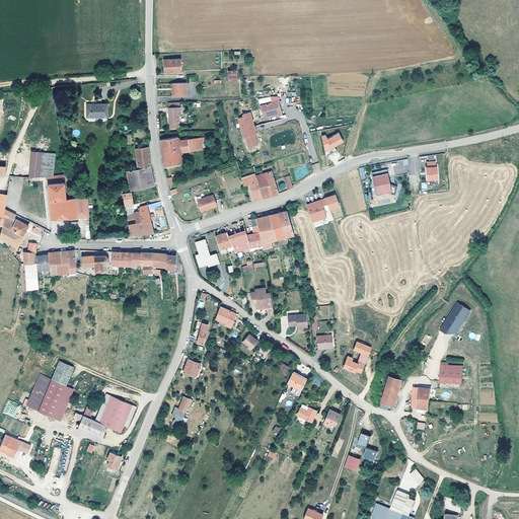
[(164,73),(172,72),(181,72),(180,59),(164,59),(164,73)]
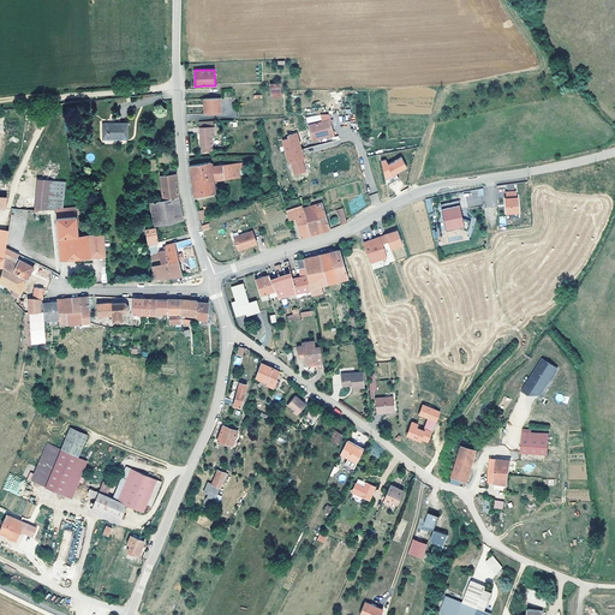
[(220,95),(203,96),(204,112),(221,111),(220,95)]
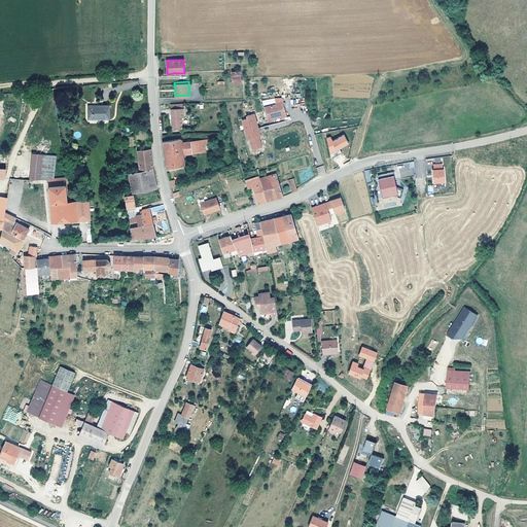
[(282,101),(262,106),(267,120),(286,114),(282,101)]
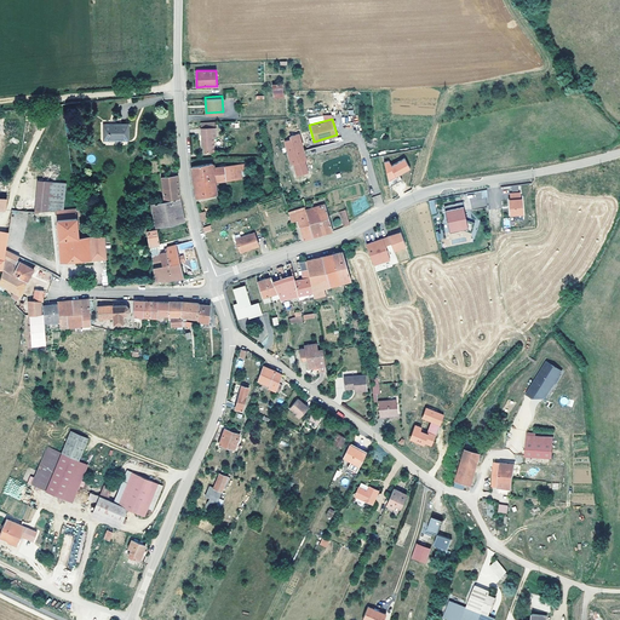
[(216,122),(200,122),(201,138),(202,138),(202,142),(201,142),(201,145),(204,145),(205,153),(214,151),(213,137),(216,137),(216,122)]
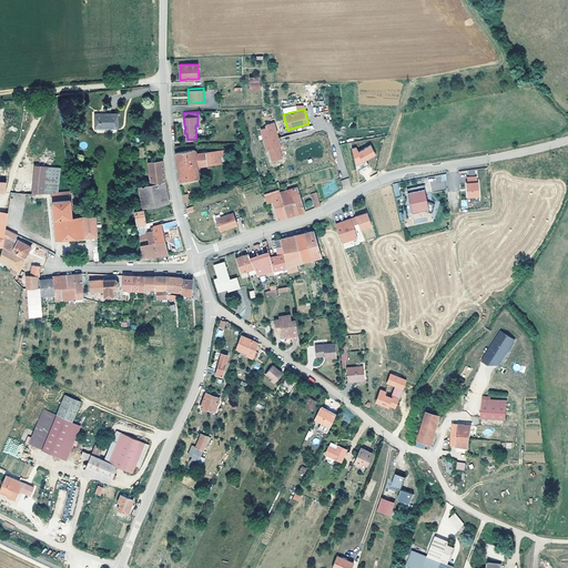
[(94,114),(94,129),(118,128),(118,114),(94,114)]
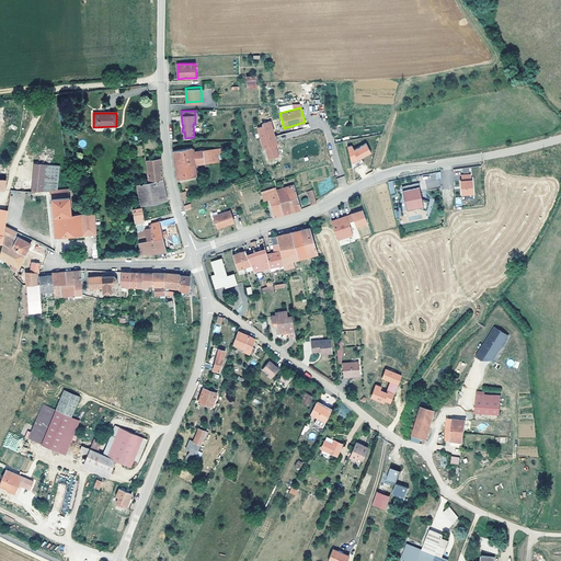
[(277,146),(272,122),(263,124),(264,127),(258,128),(263,149),(265,149),(268,160),(279,158),(276,146),(277,146)]
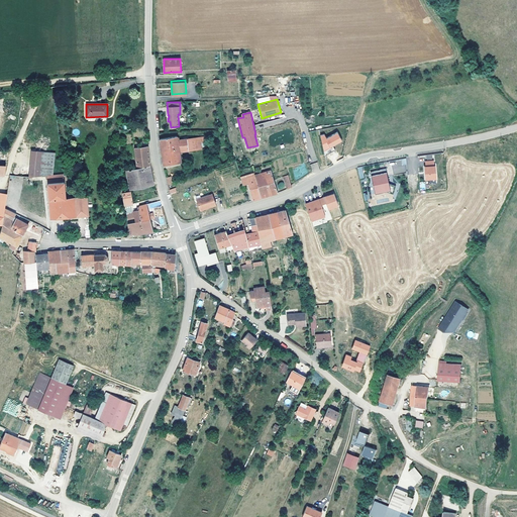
[(324,134),(319,136),(324,150),(342,143),(338,132),(326,137),(324,134)]
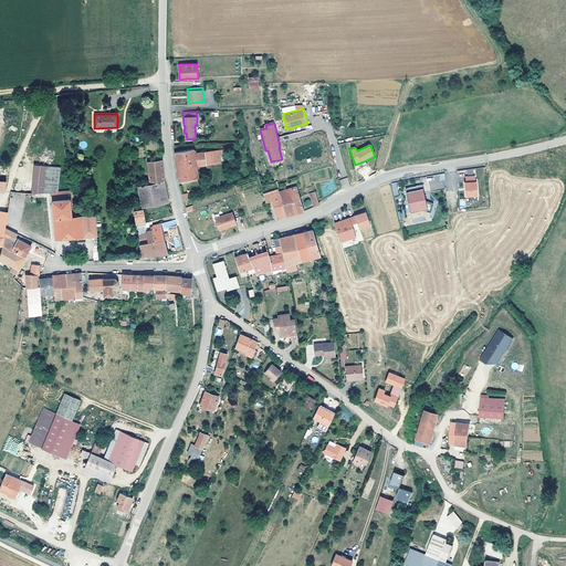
[(215,164),(212,152),(195,154),(194,149),(175,153),(177,165),(179,180),(198,177),(196,166),(215,164)]
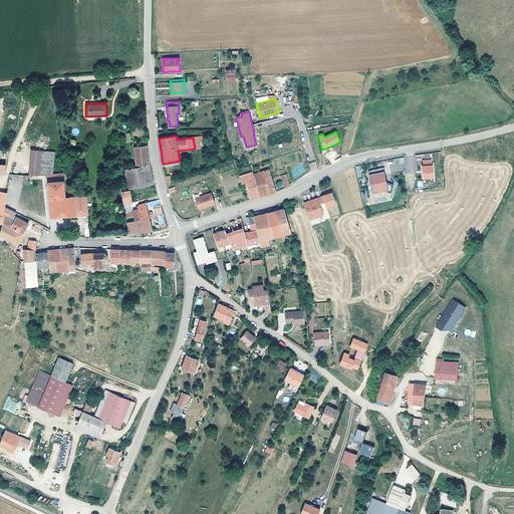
[(202,137),(193,138),(195,149),(197,149),(196,141),(202,140),(202,137)]
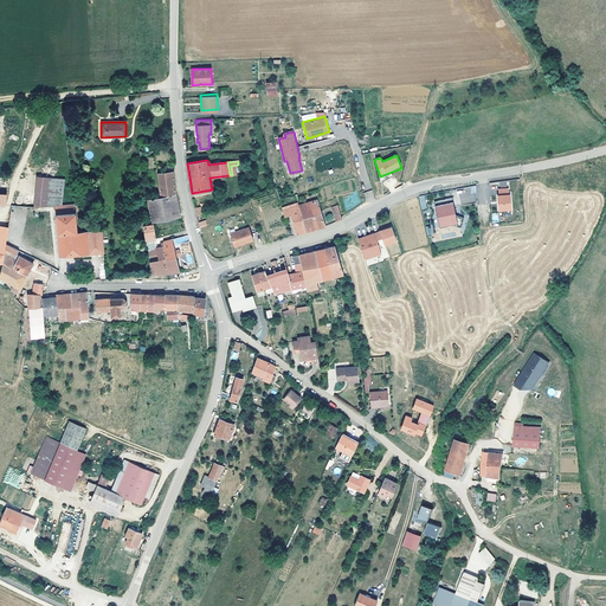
[(153,223),(180,217),(179,206),(176,198),(176,194),(173,172),(158,174),(160,194),(161,197),(148,200),(153,223)]
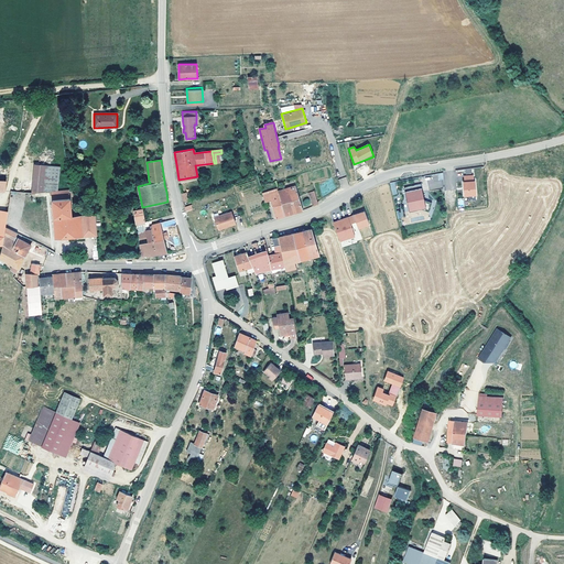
[(61,166),(40,164),(38,192),(58,191),(61,166)]
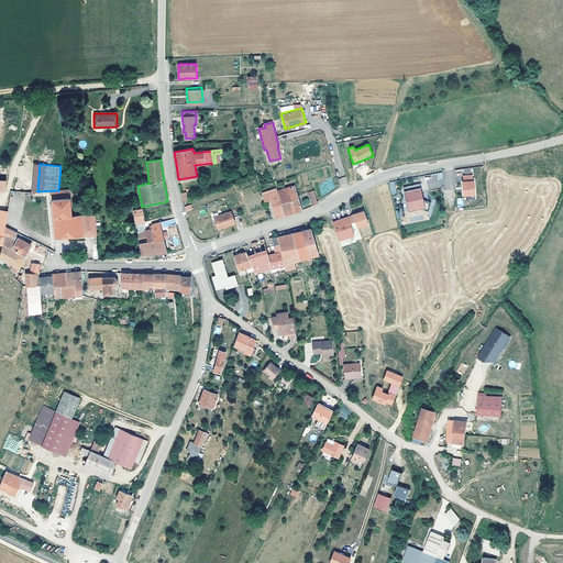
[(435,180),(443,179),(442,173),(430,174),(430,177),(427,177),(428,189),(437,188),(435,180)]
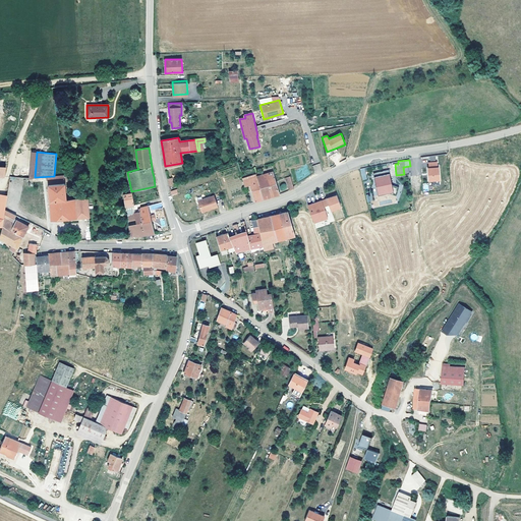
[(428,168),(426,168),(427,181),(440,180),(439,167),(438,167),(437,162),(427,162),(428,168)]
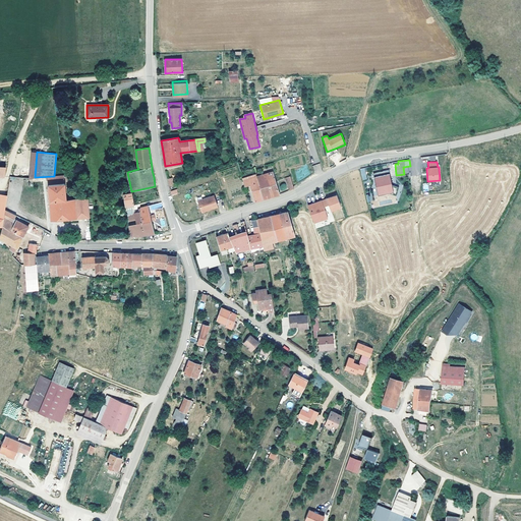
[(388,169),(372,173),(378,194),(388,192),(396,194),(399,186),(392,184),(388,169)]
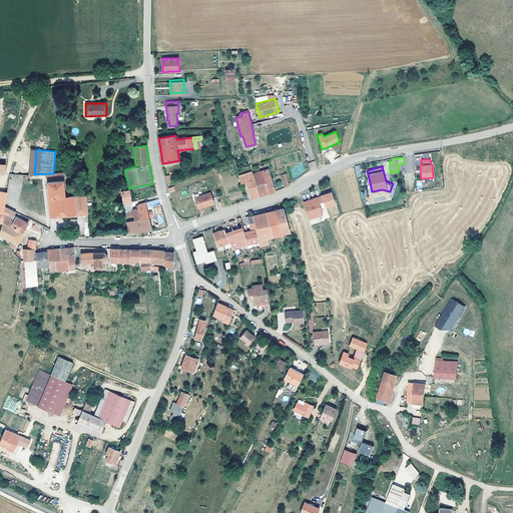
[(252,173),(260,196),(268,193),(275,191),(269,169),(252,173)]
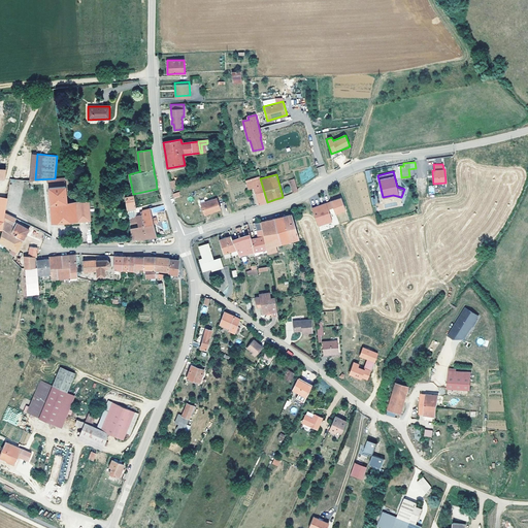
[(260,178),(259,175),(252,178),(245,180),(248,189),(254,187),(259,204),(261,203),(267,202),(260,178)]
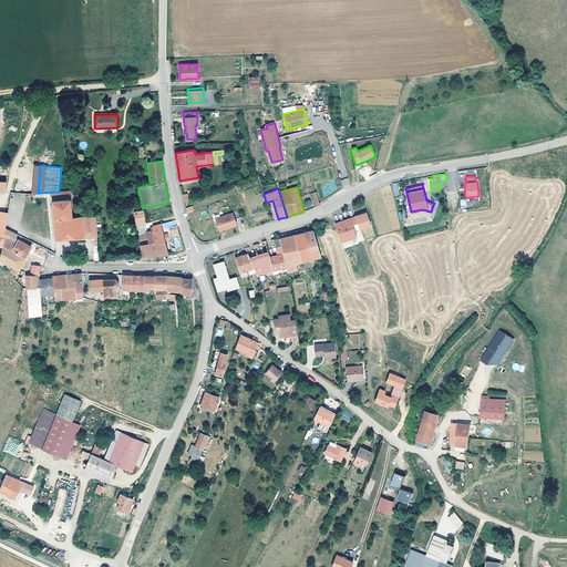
[(319,203),(316,192),(310,194),(315,207),(320,205),(319,203)]
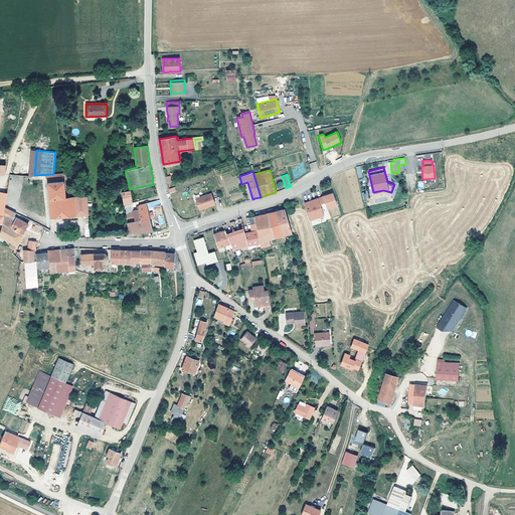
[(59,216),(88,214),(86,195),(65,196),(63,180),(47,182),(50,217),(59,216)]
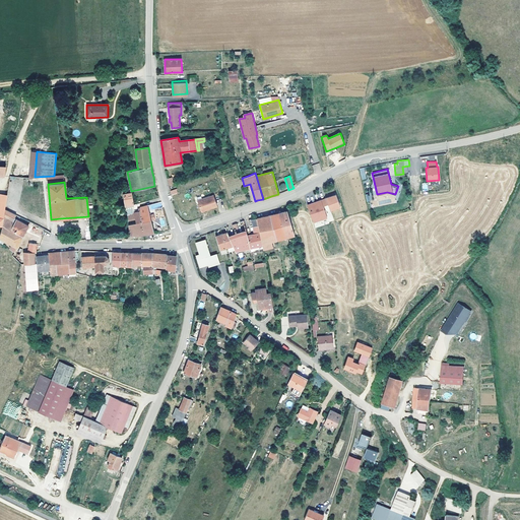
[(131,193),(124,194),(126,207),(129,206),(130,207),(133,207),(133,205),(134,205),(132,193),(131,193)]
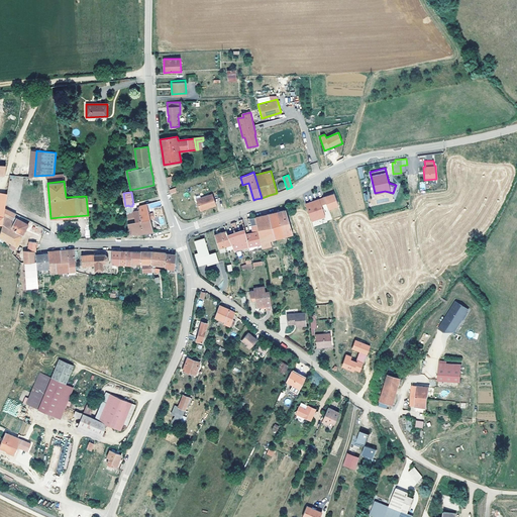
[(212,194),(196,199),(200,210),(205,208),(205,210),(216,206),(212,194)]
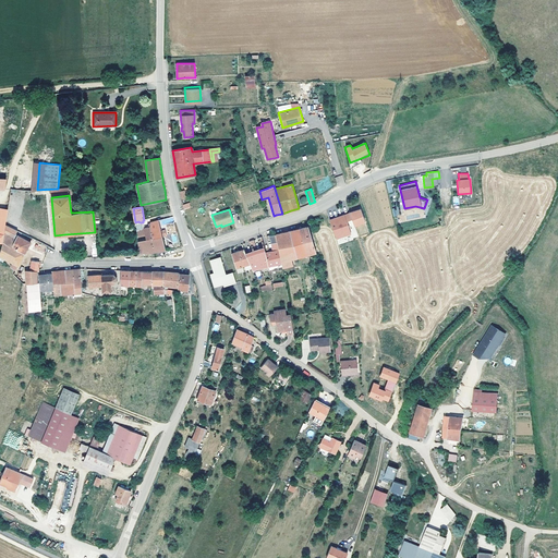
[(366,222),(361,209),(349,213),(355,227),(366,222)]
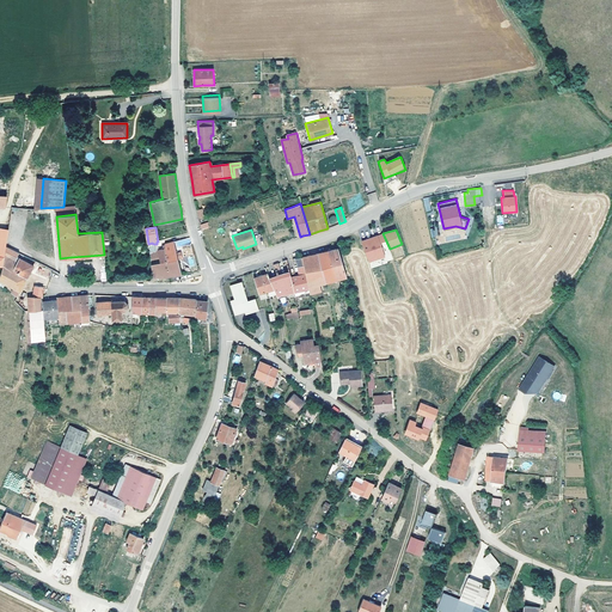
[(378,234),(361,240),(367,256),(368,261),(385,256),(378,234)]
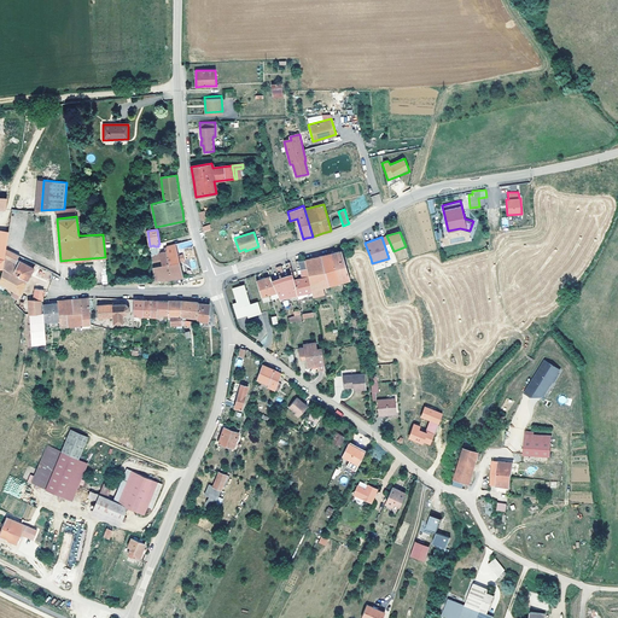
[(178,256),(175,244),(167,246),(165,251),(165,255),(172,279),(178,278),(184,277),(180,262),(184,261),(182,255),(178,256)]
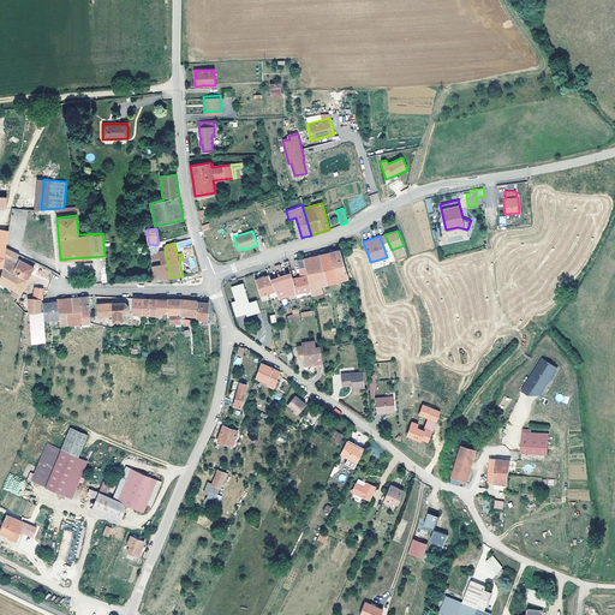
[(12,294),(17,298),(18,299),(28,278),(34,267),(17,258),(19,254),(6,248),(3,267),(0,278),(0,281),(6,285),(15,290),(12,294)]
